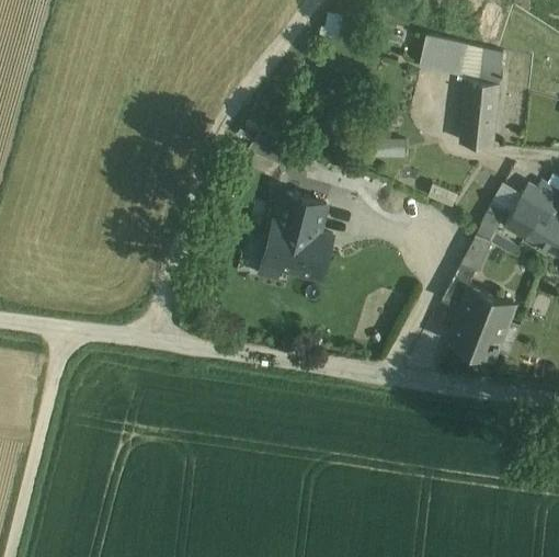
[(339,40),(343,14),(329,12),(324,37),(339,40)]
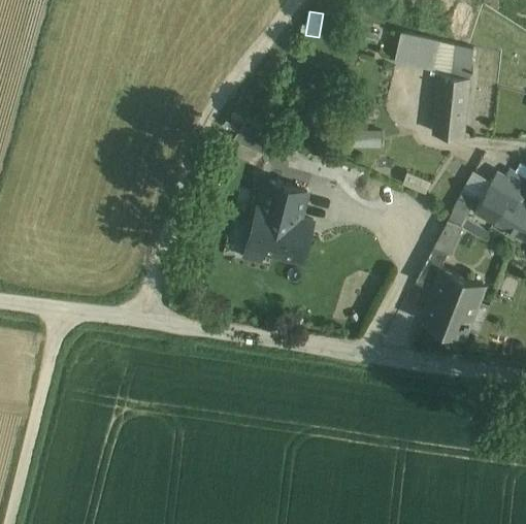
[(438,41),(401,33),(395,60),(432,68),(438,41)]
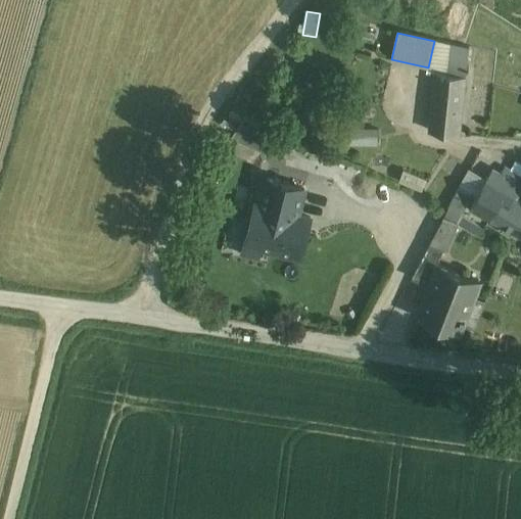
[(451,45),(434,41),(428,67),(434,69),(434,75),(446,76),(451,45)]
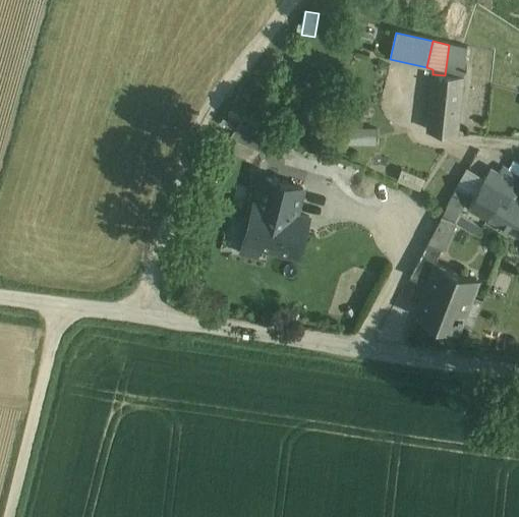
[(465,49),(449,45),(445,75),(462,77),(465,49)]
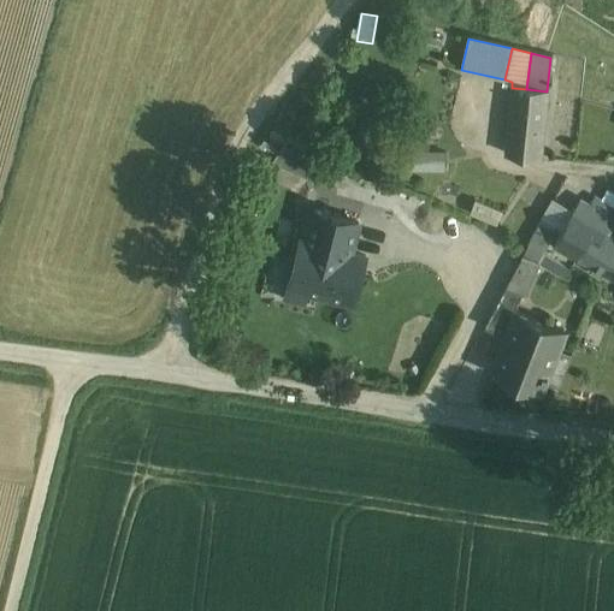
[(512,88),(511,88),(503,155),(539,160),(547,92),(526,89),(512,88)]
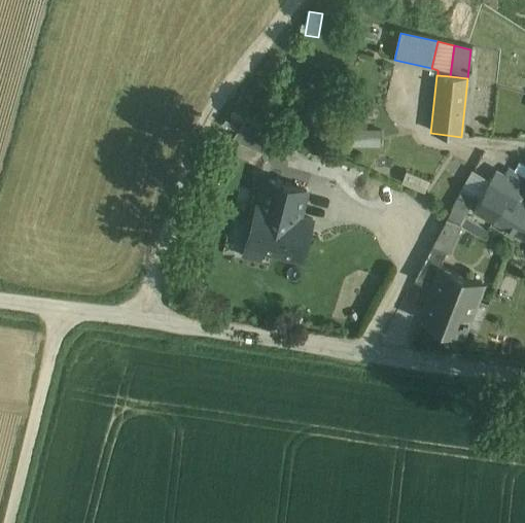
[(272,132),(243,118),(233,140),(260,154),(272,132)]
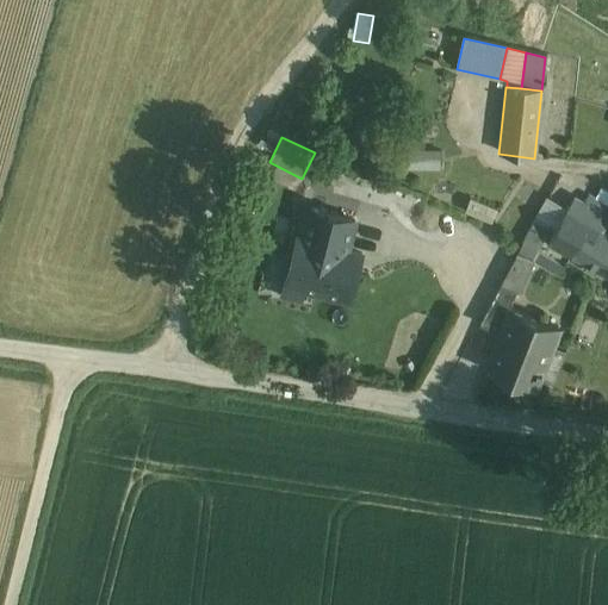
[(425,154),(405,153),(405,169),(425,170),(425,154)]
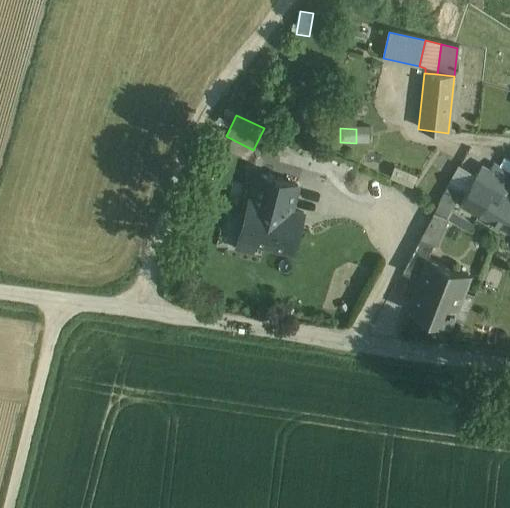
[(262,153),(238,239),(239,239),(240,236),(254,239),(254,242),(291,252),(290,253),(292,253),(303,212),(301,212),(301,213),(274,206),(279,188),(285,190),(293,162),(262,153)]
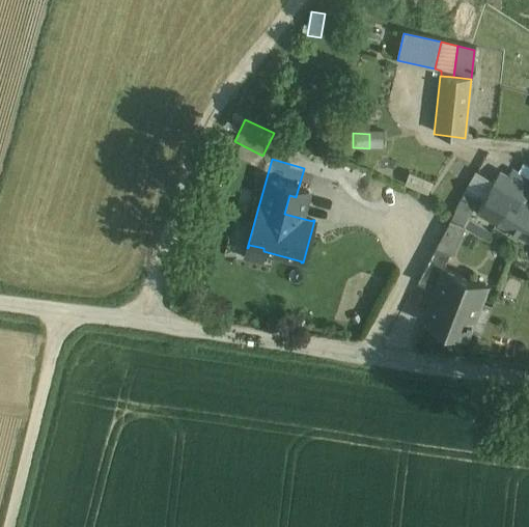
[(528,170),(521,167),(516,176),(528,184),(528,170)]
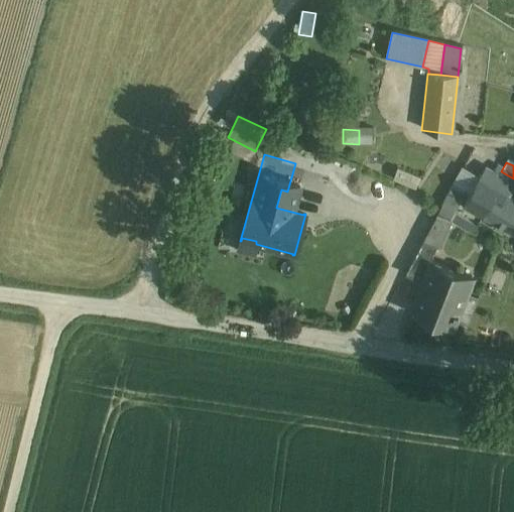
[(419,178),(396,169),(392,180),(414,190),(419,178)]
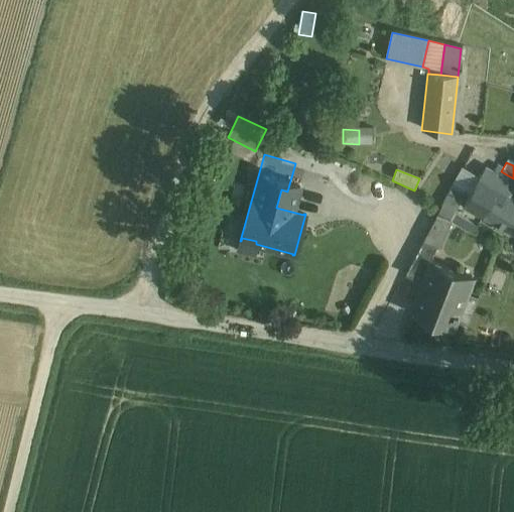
[(479,180),(465,208),(487,219),(495,202),(504,206),(509,198),(513,188),(513,178),(501,171),(496,169),(488,185),(479,180)]
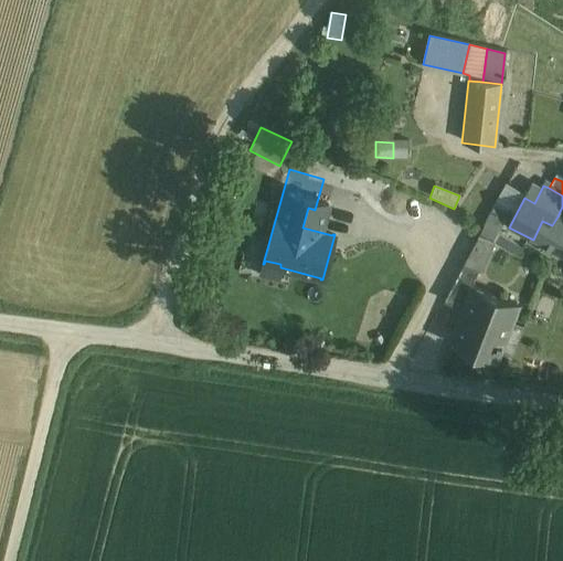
[(510,212),(497,203),(484,225),(497,233),(510,212)]
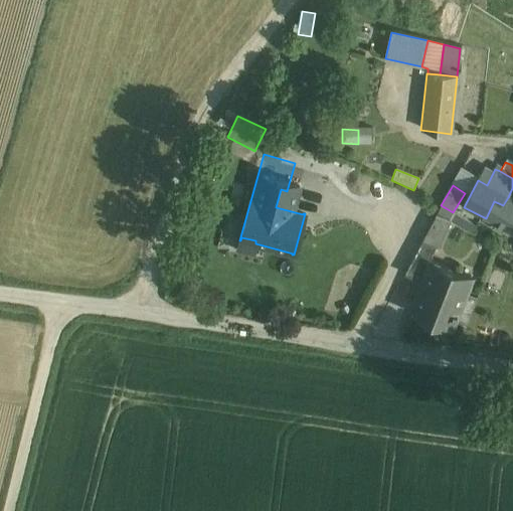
[(512,198),(508,197),(503,205),(494,201),(486,218),(499,225),(496,230),(502,233),(504,228),(512,231),(512,198)]
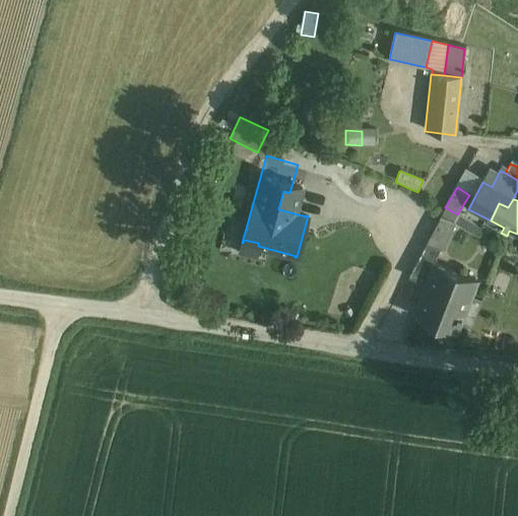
[(469,288),(430,268),(418,286),(421,287),(408,312),(447,332),(469,288)]
